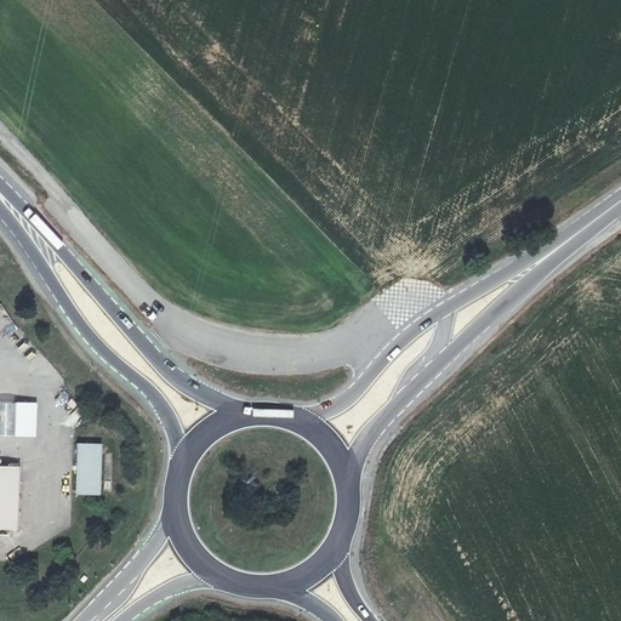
[(67,415),(78,405),(73,399),(62,408),(67,415)]
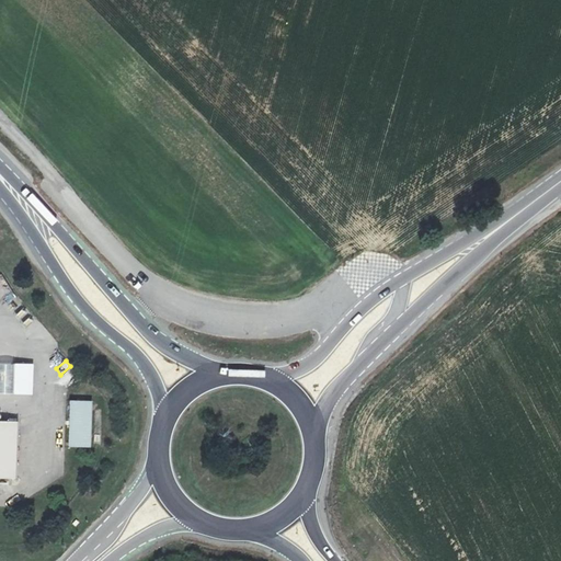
[(0,390),(16,391),(18,365),(0,364),(0,390)]
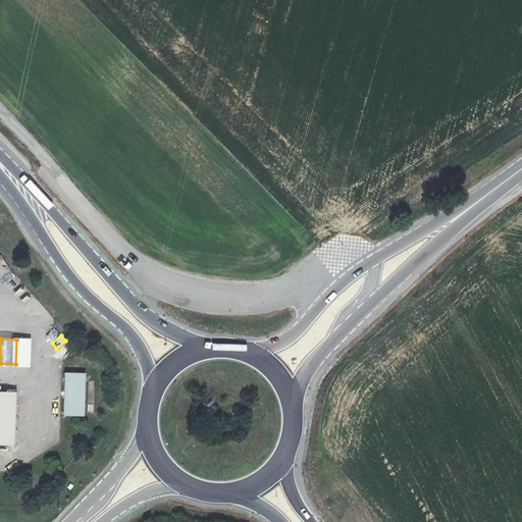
[(85,373),(65,373),(65,415),(84,416),(85,373)]
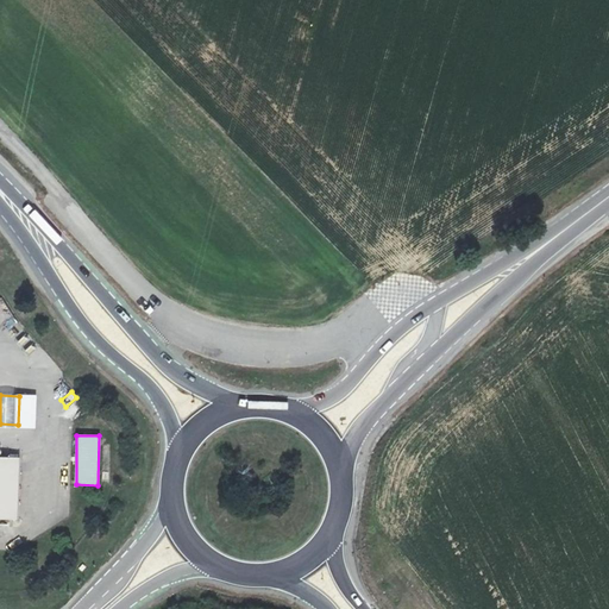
[(19,457),(0,456),(0,471),(19,472),(19,457)]
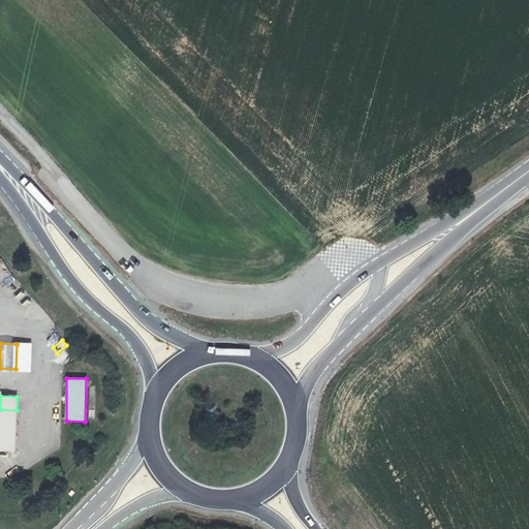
[(0,409),(0,449),(16,450),(17,410),(0,409)]
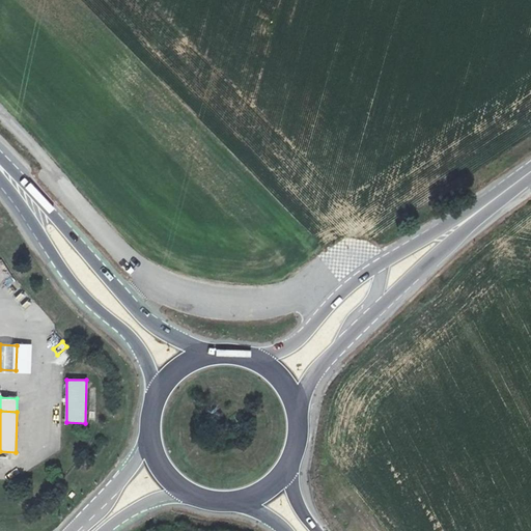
All buildings are outlined.
